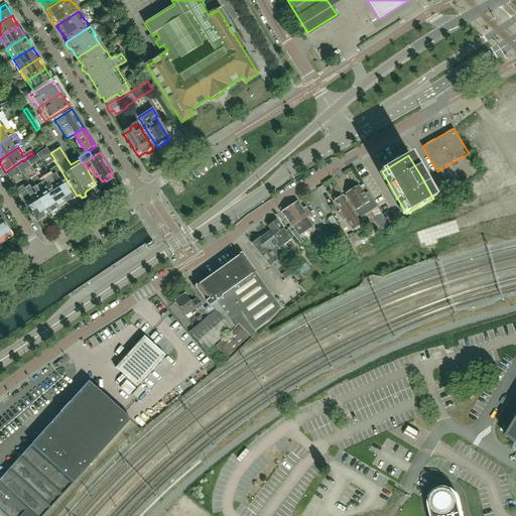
[(24,170),(30,167),(26,161),(16,167),(17,169),(21,174),(25,172),(24,170)]
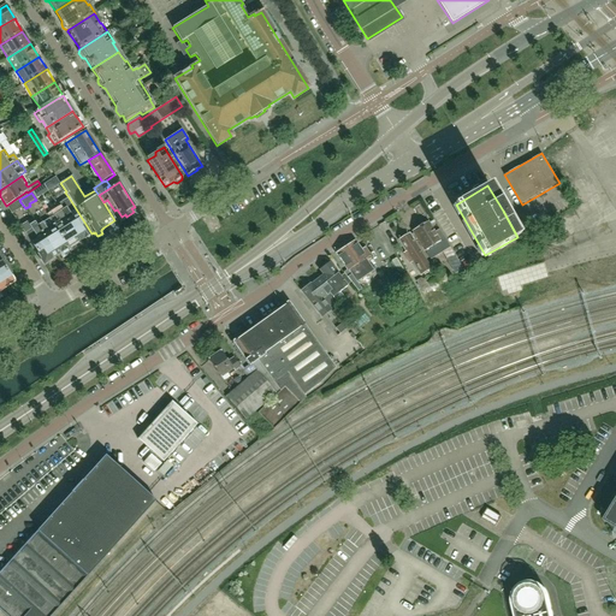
[(57,206),(60,212),(80,242),(92,234),(69,197),(57,206)]
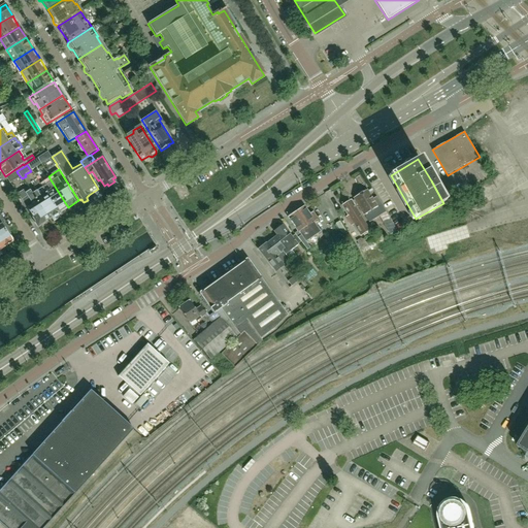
[(22,178),(18,173),(17,171),(6,177),(10,184),(17,179),(20,184),(24,182),(22,178)]
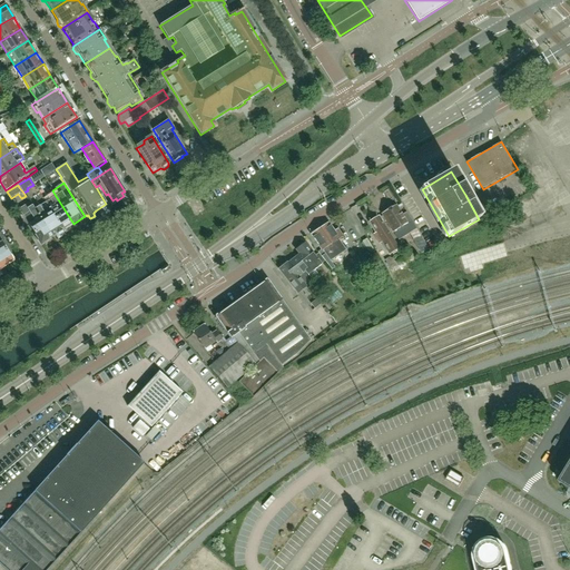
[(71,225),(74,224),(56,196),(46,203),(66,235),(75,229),(71,225)]
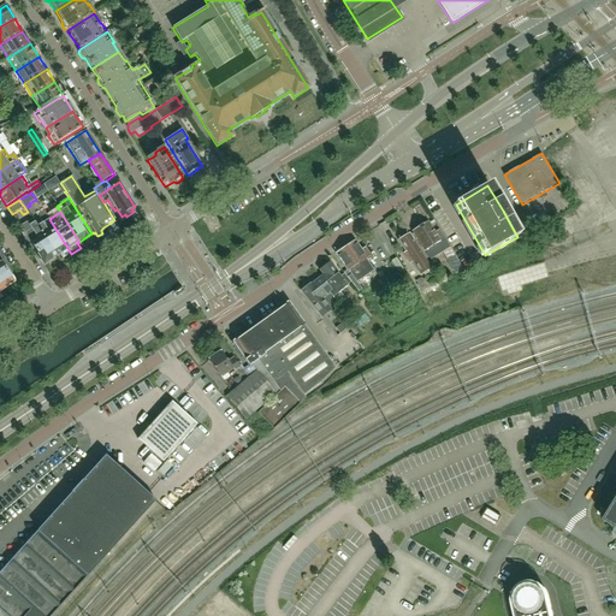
[(71,254),(49,219),(42,223),(37,226),(57,256),(59,255),(63,259),(71,254)]
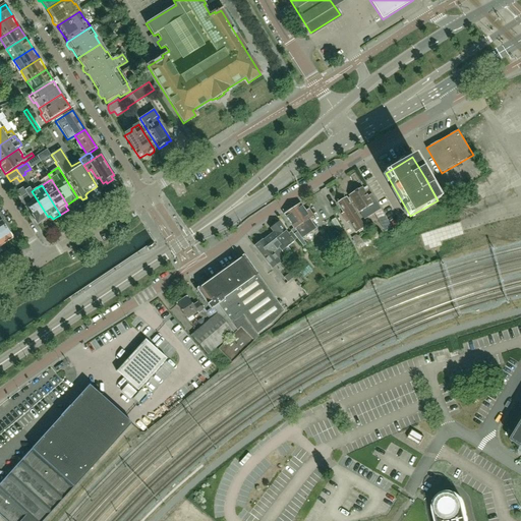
[(48,217),(32,191),(30,188),(24,190),(27,194),(21,198),(38,223),(48,217)]
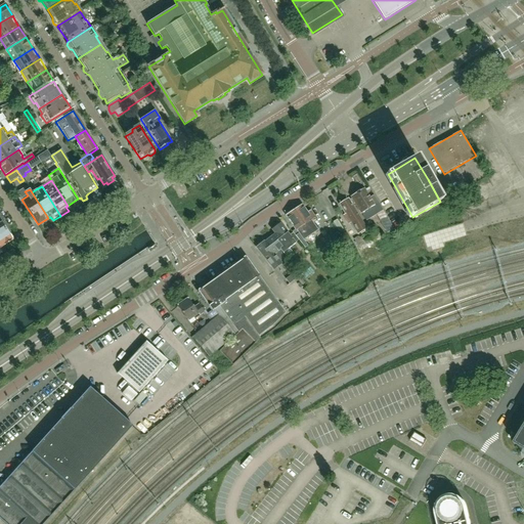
[(374,195),(368,198),(364,190),(357,194),(356,193),(354,194),(354,197),(352,198),(365,220),(383,210),(374,195)]
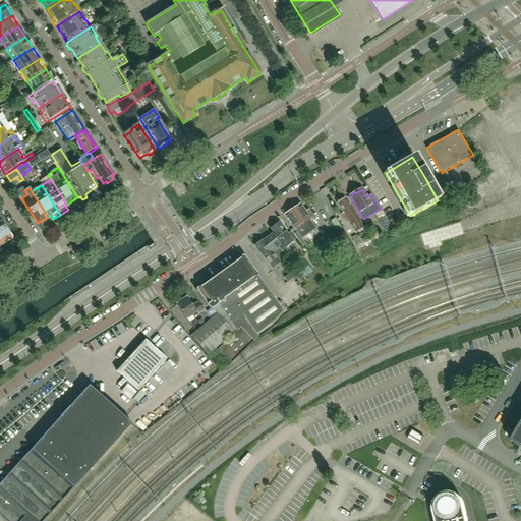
[(364,227),(346,197),(345,198),(343,196),(337,200),(338,203),(337,204),(344,213),(341,215),(346,223),(349,221),(356,232),(364,227)]
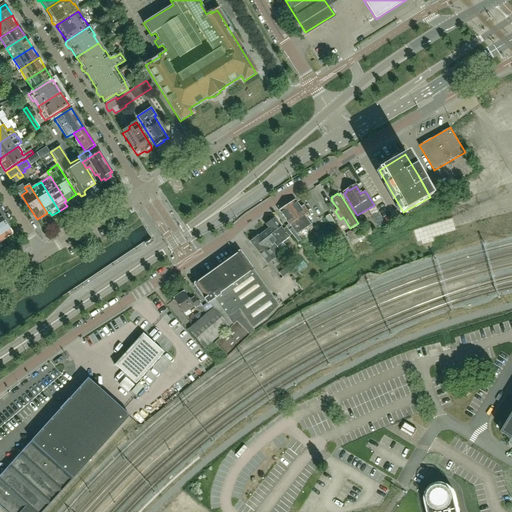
[(310,225),(304,215),(308,212),(302,204),(298,207),(295,201),(280,211),(288,224),(289,224),(292,228),(293,230),(296,234),(310,225)]
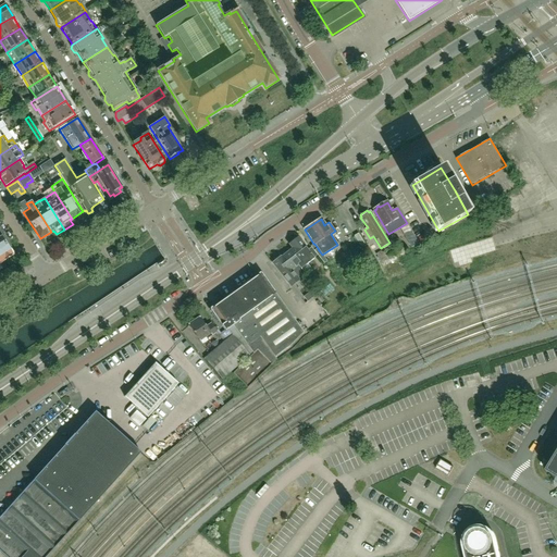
[(404,233),(412,247),(419,244),(410,230),(404,233)]
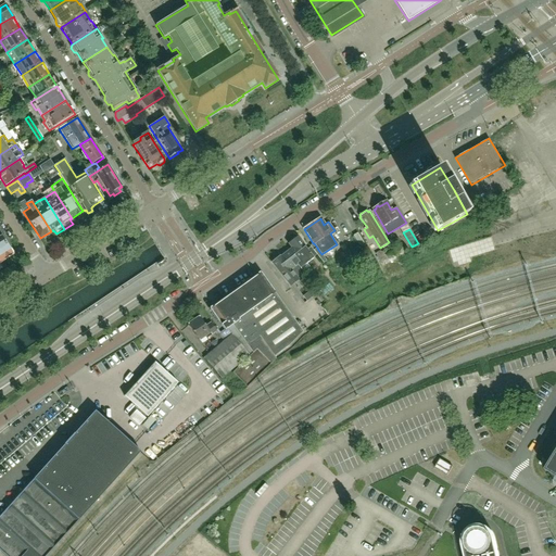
[(357,234),(353,237),(359,248),(364,244),(357,234)]
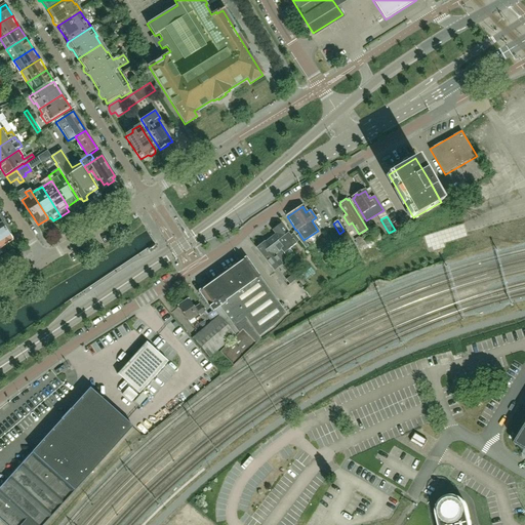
[(0,248),(0,249),(12,241),(0,223),(0,248)]
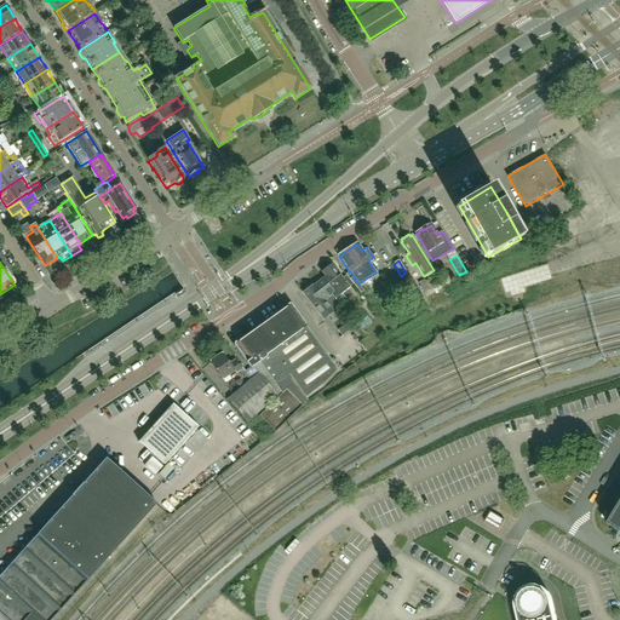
[(352,285),(350,282),(349,280),(346,276),(343,279),(332,265),(322,273),(326,276),(322,279),(334,293),(331,296),(338,304),(343,300),(339,296),(352,285)]
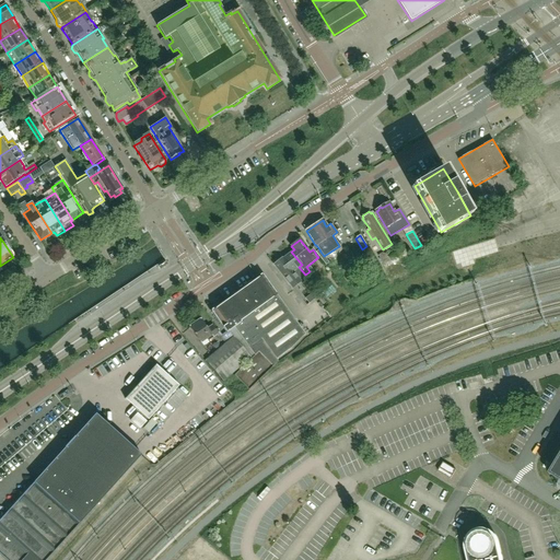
[(315,245),(312,248),(313,249),(315,253),(316,255),(318,257),(319,257),(326,265),(328,264),(324,256),(321,252),(319,249),(316,245),(315,245)]
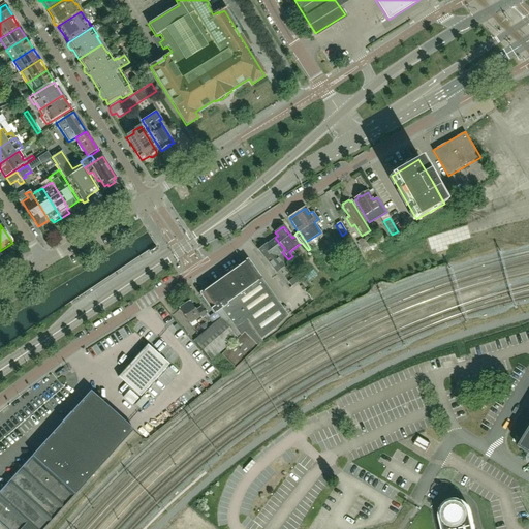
[(288,259),(282,252),(285,250),(275,238),(267,245),(267,244),(258,250),(259,251),(256,253),(262,259),(265,257),(276,272),(283,266),(285,265),(283,262),(286,260),(288,259)]
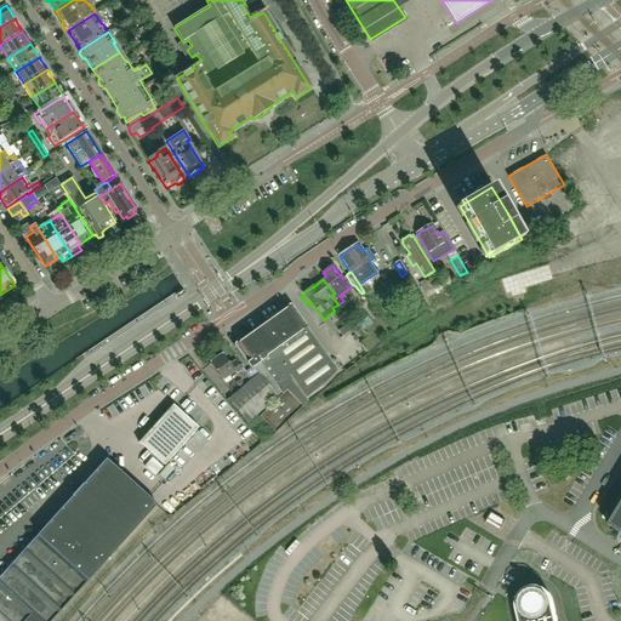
[(426,294),(429,291),(423,280),(419,284),(426,294)]
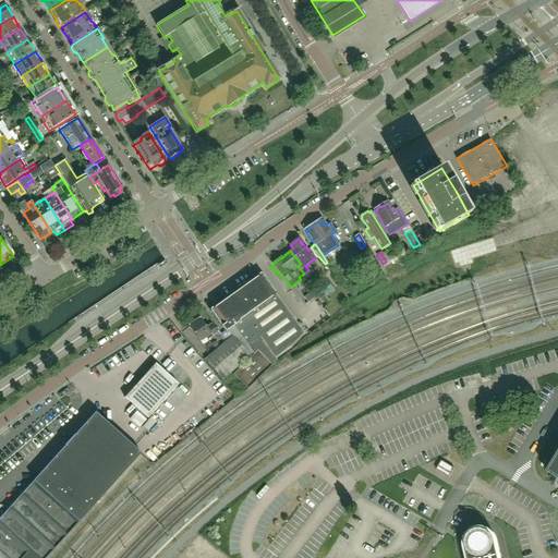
[(304,332),(262,274),(210,311),(226,331),(228,330),(233,336),(231,337),(234,337),(243,349),(244,349),(251,356),(259,348),(270,362),(291,347),(304,332)]
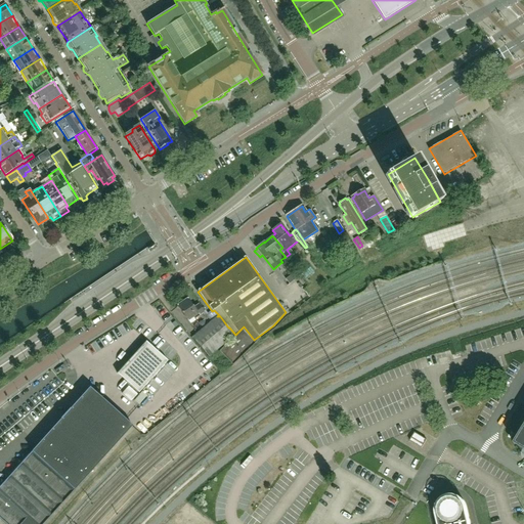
[(305,279),(314,272),(308,265),(299,273),(305,279)]
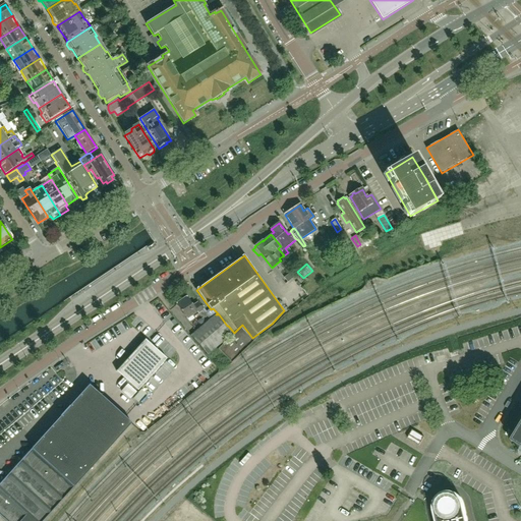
[(205,313),(197,302),(193,305),(187,297),(185,298),(183,298),(178,301),(178,303),(176,304),(186,320),(192,315),(193,317),(201,312),(203,314),(205,313)]
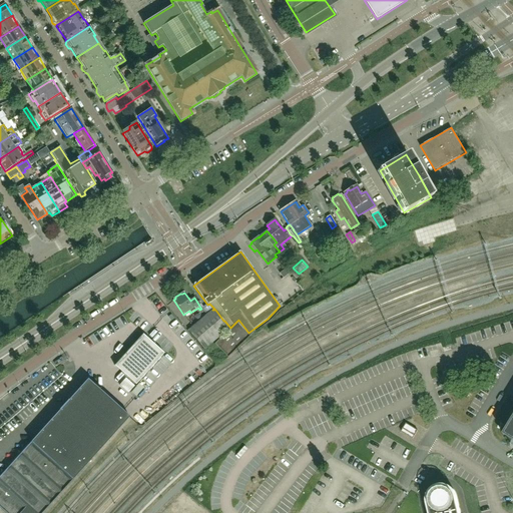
[(215,310),(212,310),(188,330),(204,349),(230,328),(224,321),(223,321),(215,310)]
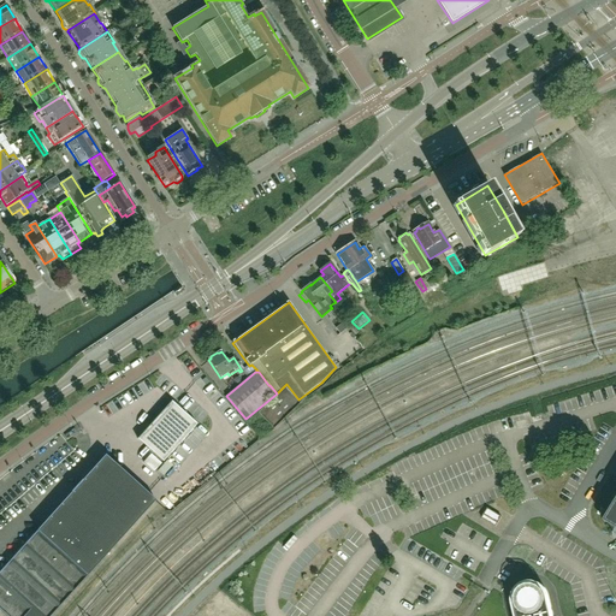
[(274,428),(301,403),(297,400),(298,400),(286,384),(277,394),(277,395),(259,413),(274,428)]
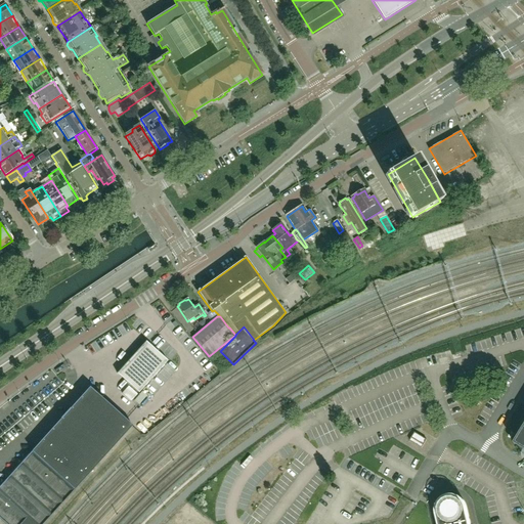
[(117,374),(129,385),(138,393),(168,361),(145,342),(144,343),(144,344),(123,367),(117,374)]
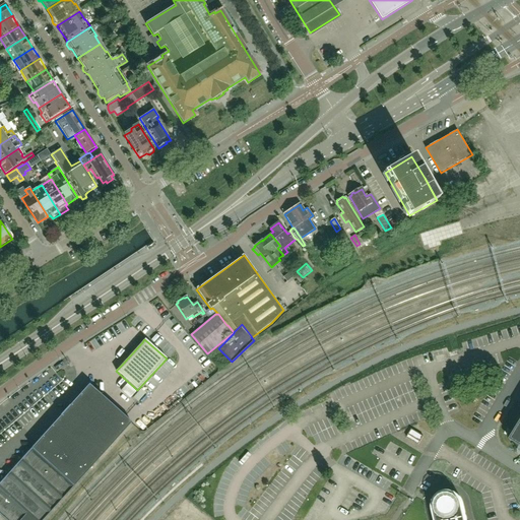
[(127,383),(121,390),(130,398),(136,391),(127,383)]
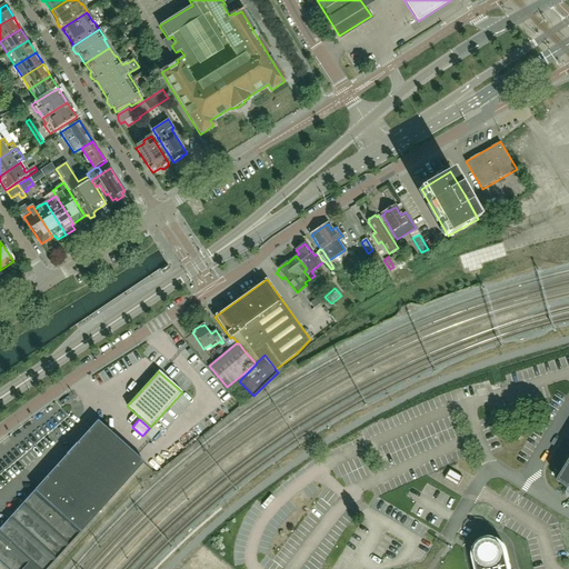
[(99,512),(143,462),(110,432),(108,430),(98,420),(95,423),(97,425),(78,446),(76,445),(77,445),(76,443),(66,455),(66,456),(67,456),(68,457),(55,471),(53,470),(0,528),(0,563),(6,568),(47,568),(80,533),(93,519),(99,512)]
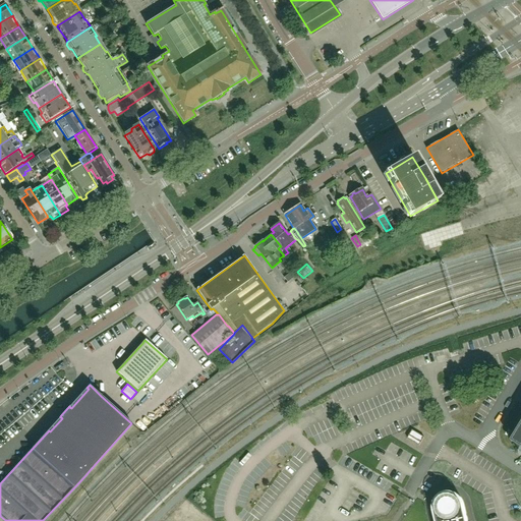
[(520,423),(511,441),(520,447),(520,423)]
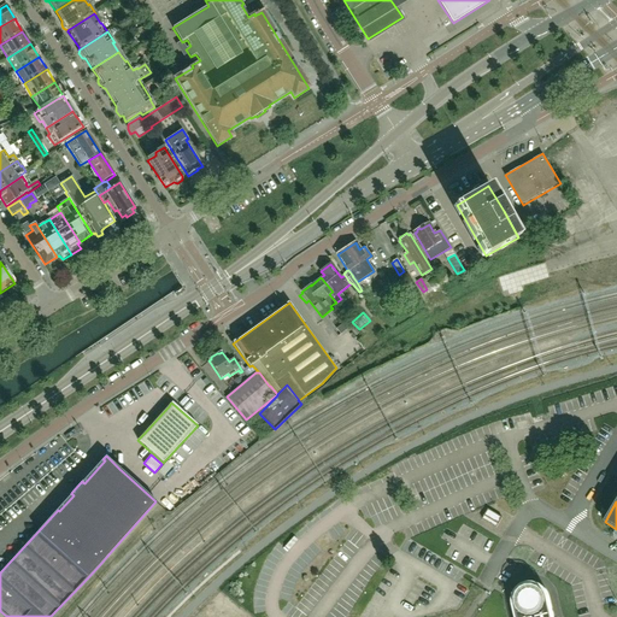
[(499,524),(503,518),(488,510),(485,516),(482,519),(497,528),(499,524)]
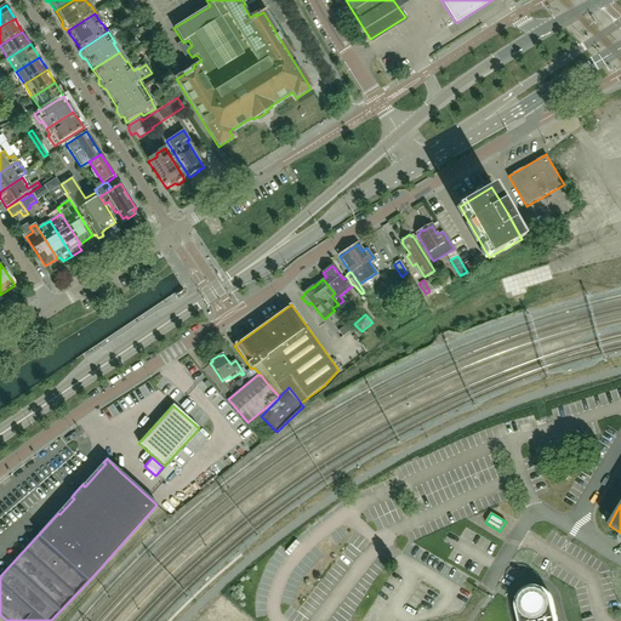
[(554,620),(550,602),(550,599),(548,598),(547,597),(547,596),(546,593),(543,592),(541,591),(539,590),(537,590),(535,590),(534,590),(531,590),(529,591),(527,591),(525,592),(524,593),(523,594),(522,596),(520,597),(520,598),(519,600),(519,602),(518,603),(518,604),(518,605),(518,608),(519,609),(522,620),(554,620)]
